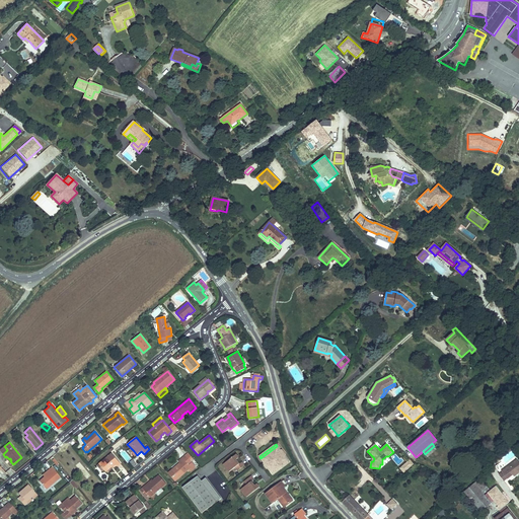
[(269,467),(272,472),(288,460),(284,455),(281,450),(277,446),(261,458),(265,462),(269,467)]
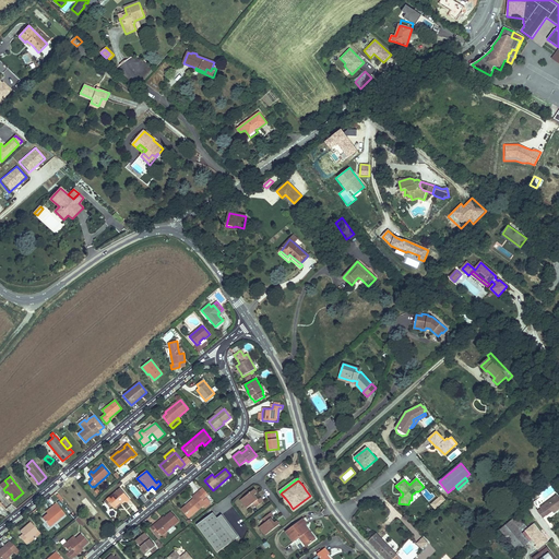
[(126,502),(130,499),(121,488),(107,500),(111,506),(114,508),(120,502),(121,503),(125,501),(126,502)]
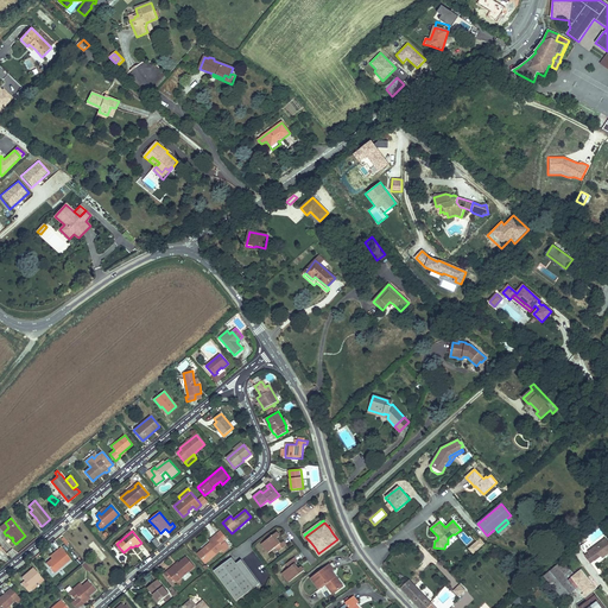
[(217,534),(225,542),(227,538),(221,531),(217,534)]
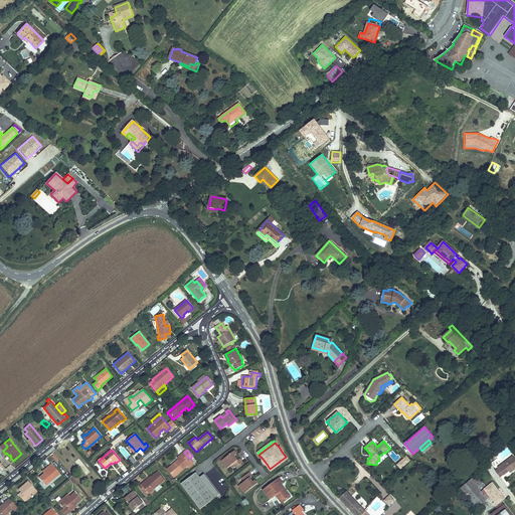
[(221,461),(227,468),(233,464),(236,467),(242,462),(239,459),(236,461),(235,460),(233,459),(232,458),(233,457),(236,455),(234,451),(221,461)]
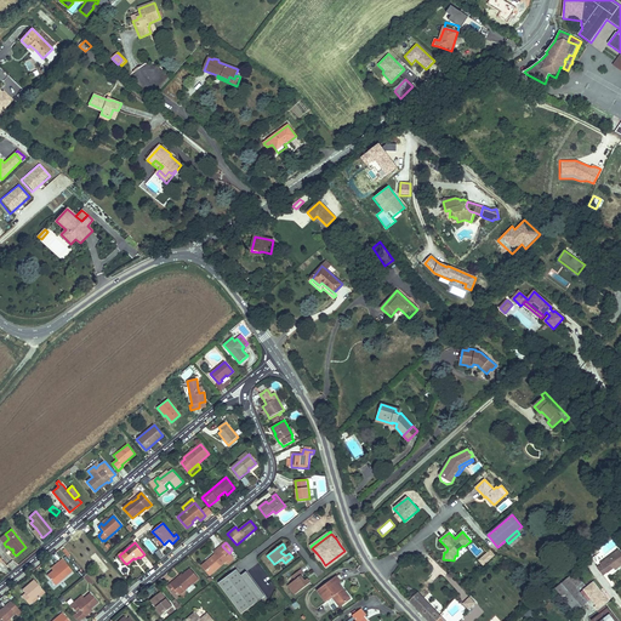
[(201,567),(210,575),(227,560),(228,559),(226,558),(231,554),(229,553),(222,546),(222,545),(218,548),(220,551),(215,554),(201,567)]
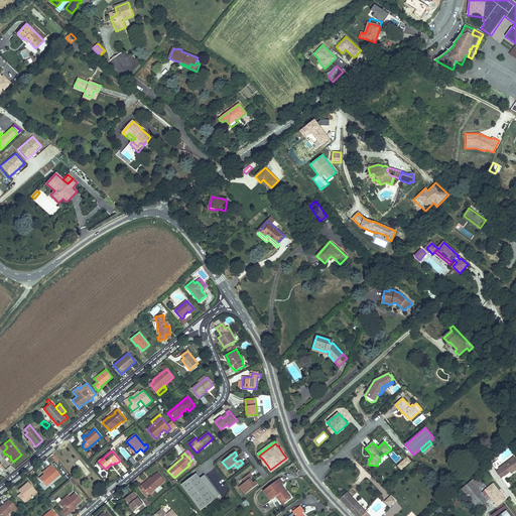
[(384,454),(380,457),(380,462),(378,462),(377,466),(388,457),(386,454),(384,454)]
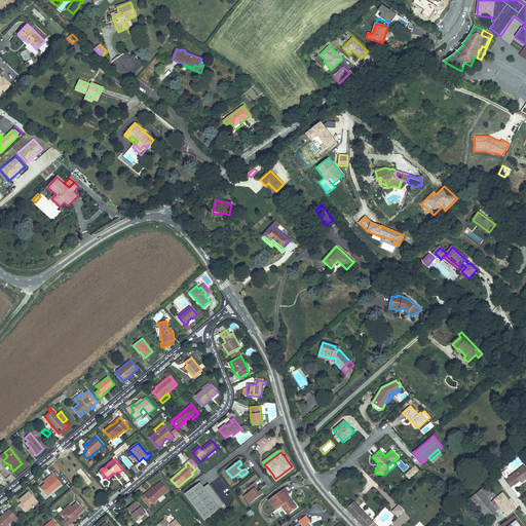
[(414,465),(405,475),(409,480),(419,471),(414,465)]
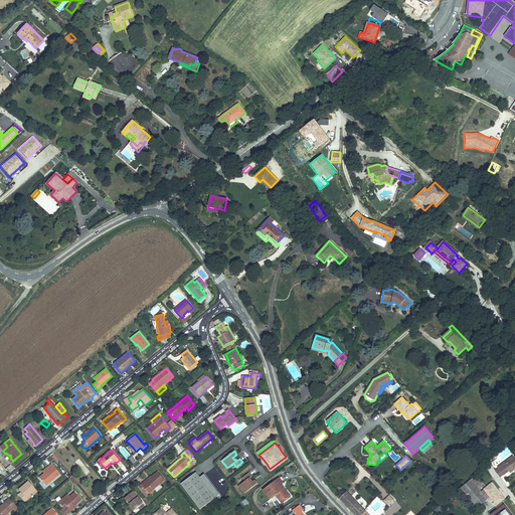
[(514,468),(514,458),(513,456),(502,464),(498,458),(491,463),(497,470),(495,471),(500,477),(503,475),(504,475),(509,471),(512,469),(513,471),(514,468)]
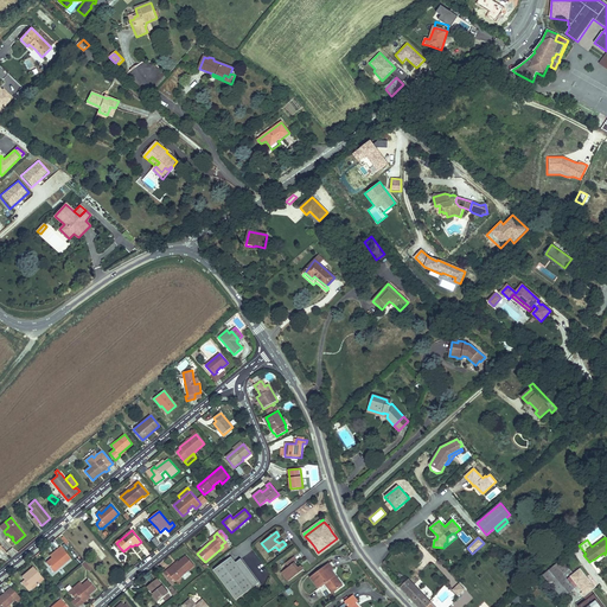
[(318,553),(319,555),(338,541),(337,538),(318,553)]
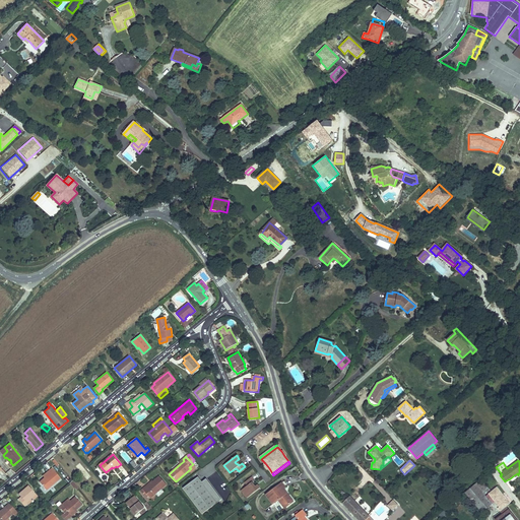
[(40,482),(46,491),(60,478),(52,468),(49,471),(50,473),(45,477),(40,482)]
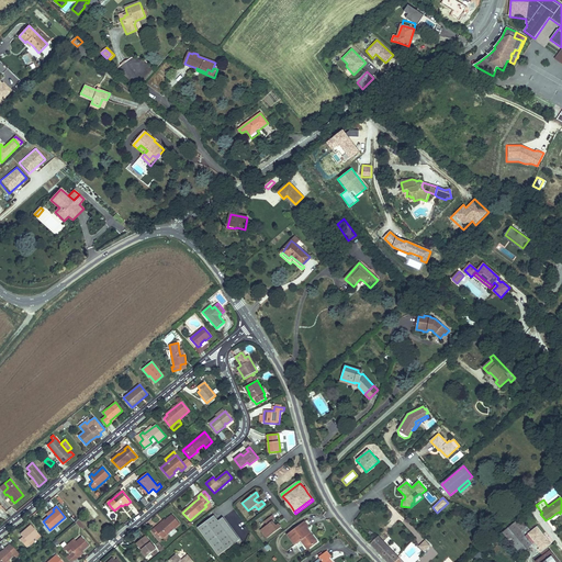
[(127,510),(130,517),(137,514),(135,507),(127,510)]
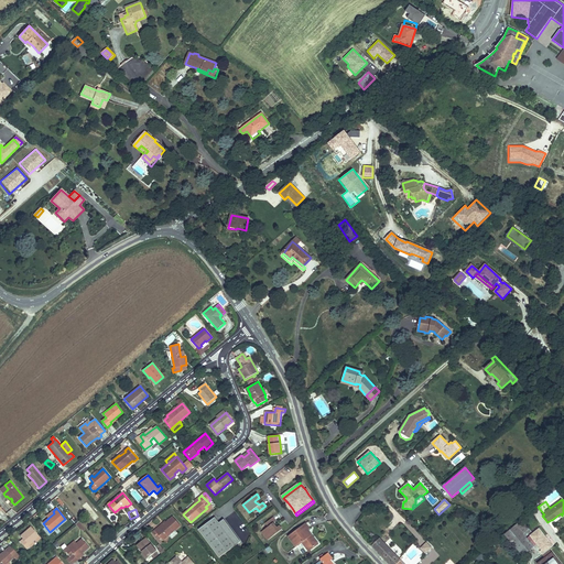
[(152,532),(155,535),(156,534),(158,533),(162,538),(163,540),(169,535),(175,530),(181,525),(173,517),(165,522),(160,528),(159,527),(152,532)]
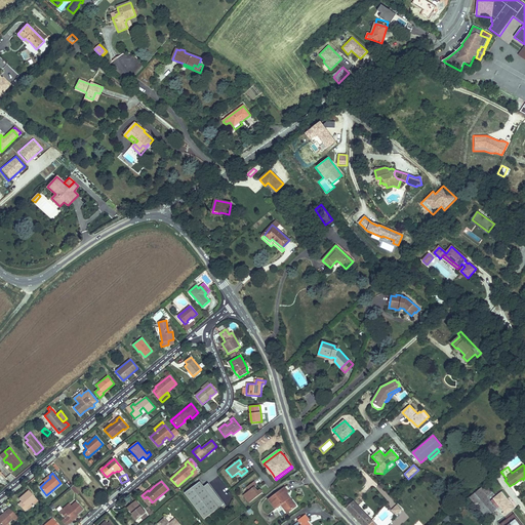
[(185,493),(204,519),(224,505),(208,483),(204,487),(200,482),(185,493)]
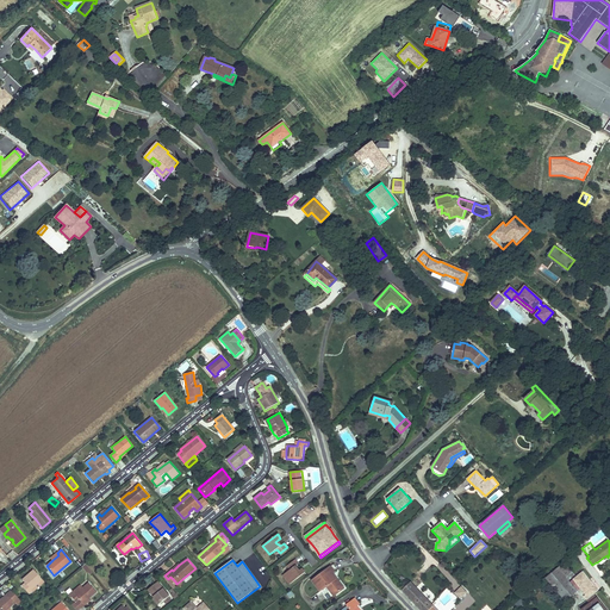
[(284,576),(290,584),(305,572),(302,568),(298,572),(297,573),(296,572),(296,570),(294,567),(298,564),(296,560),(287,566),(291,570),(284,576)]
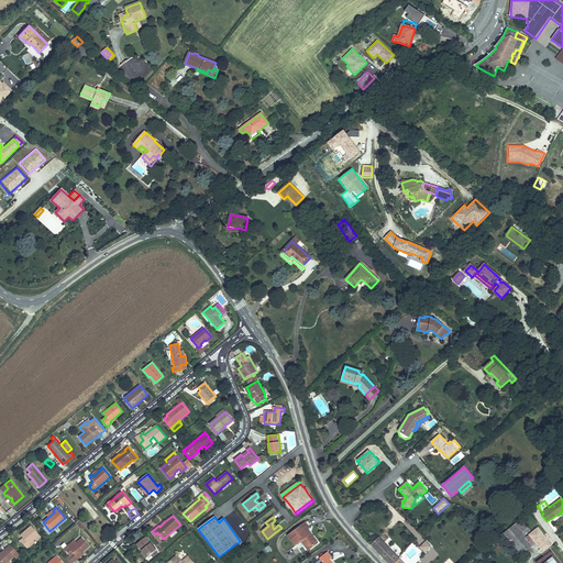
[(520,519),(515,525),(525,536),(530,531),(520,519)]
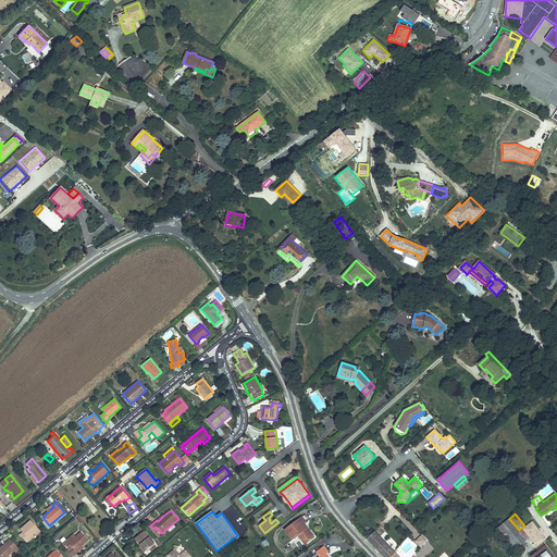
[(75,517),(79,523),(79,522),(82,524),(84,523),(77,515),(75,517)]
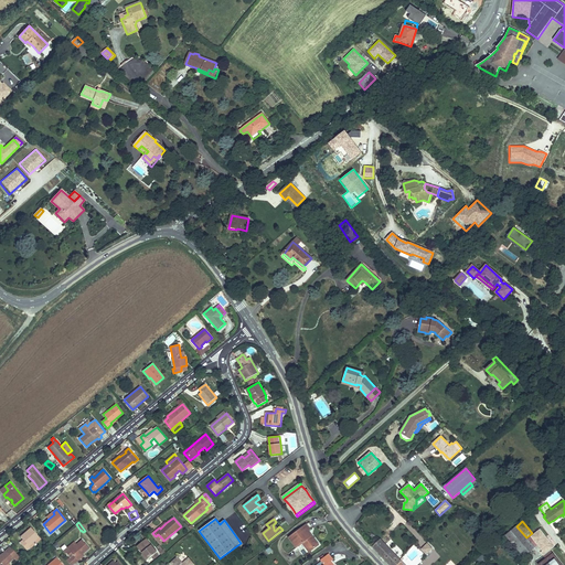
[(306,524),(289,537),(304,556),(319,545),(312,535),(310,536),(309,535),(310,534),(308,531),(310,530),(306,524)]
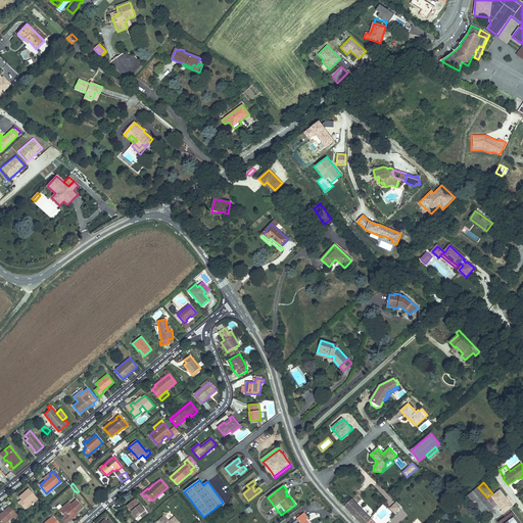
[(468,495),(485,515),(495,507),(488,500),(487,497),(478,487),(468,495)]
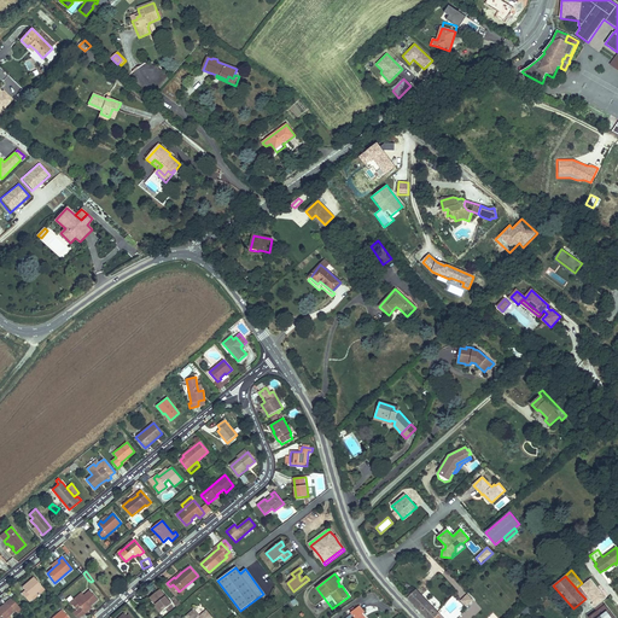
[(22,594),(29,601),(33,599),(31,596),(42,587),(34,577),(23,587),(25,590),(22,594)]
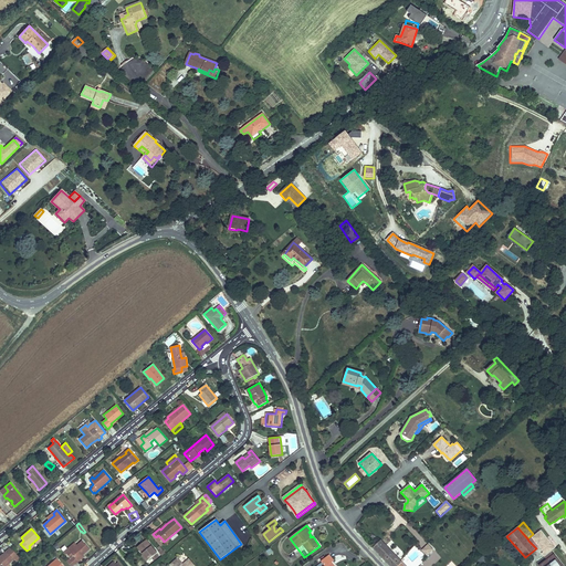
[(542,553),(545,556),(555,548),(541,531),(528,541),(536,548),(538,546),(544,552),(542,553)]
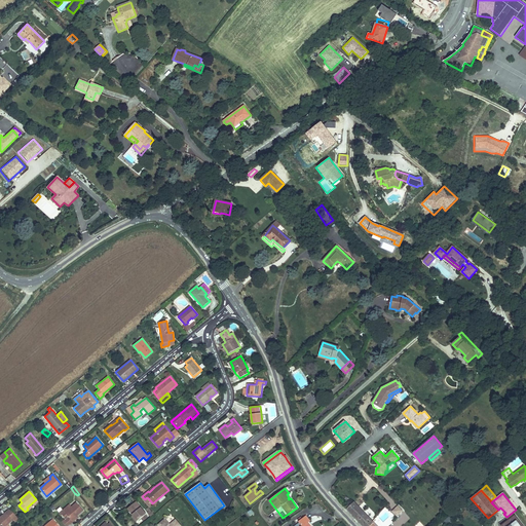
[(28,510),(29,511),(38,502),(36,499),(27,508),(28,510)]
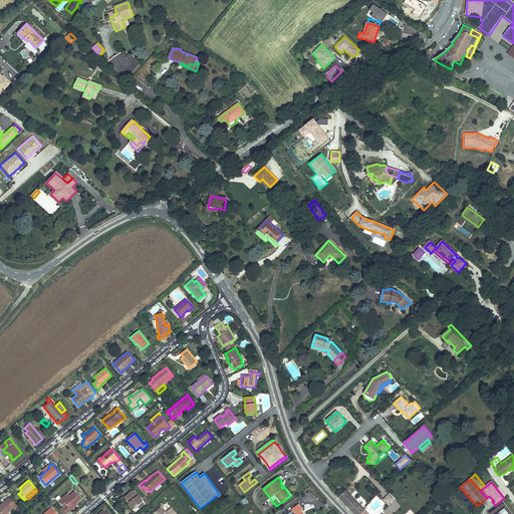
[(131,504),(135,509),(138,506),(143,503),(143,502),(134,490),(124,497),(131,504)]
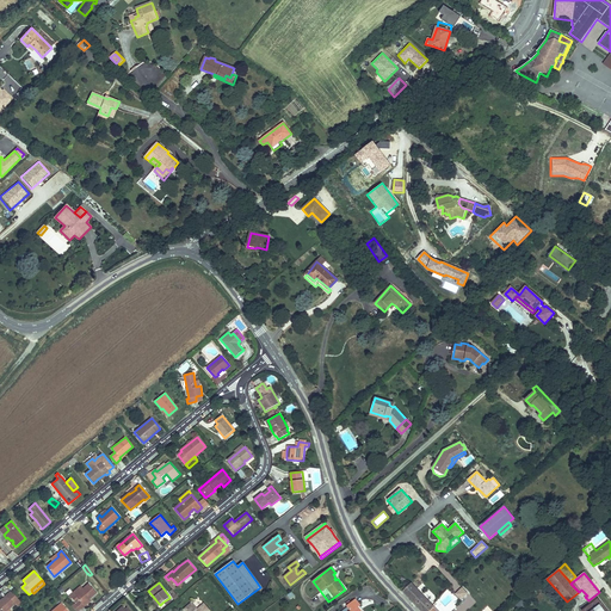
[(88,599),(97,593),(88,584),(82,588),(72,598),(75,604),(72,606),(75,610),(76,610),(80,609),(85,606),(84,604),(88,599)]
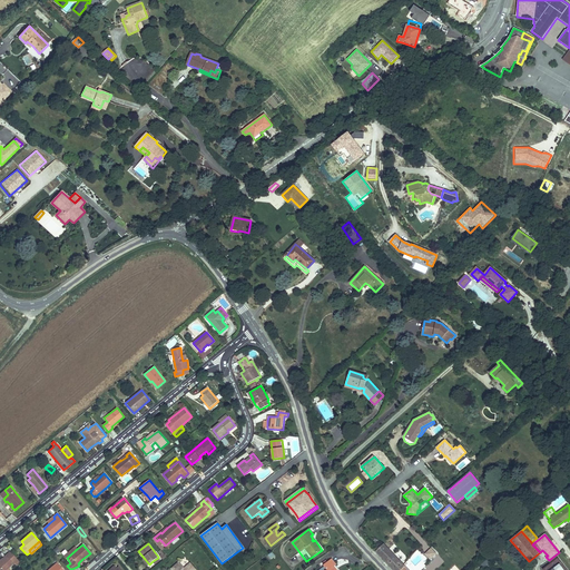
[(401,569),(404,567),(383,544),(376,551),(394,569),(401,569)]
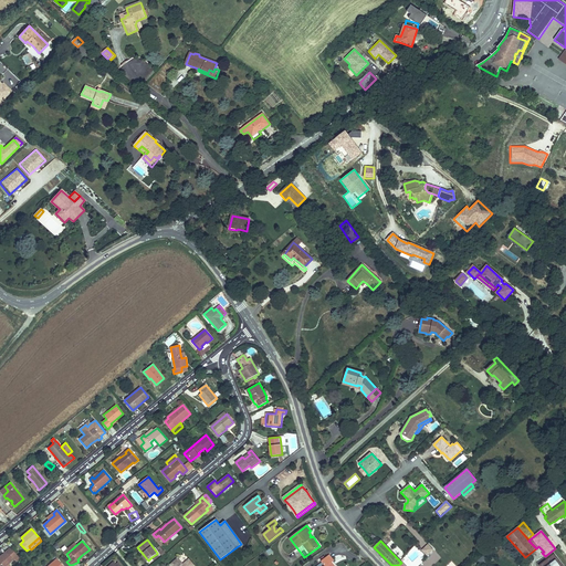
[(64,552),(66,554),(76,545),(74,543),(64,552)]
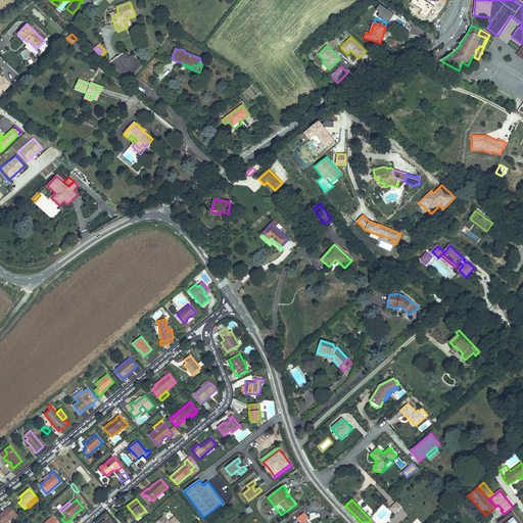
[(394,514),(400,508),(395,503),(389,508),(394,514)]
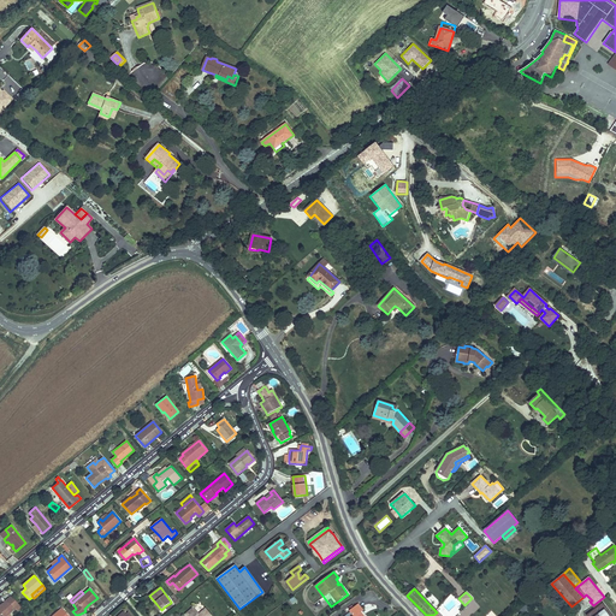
[(0,605),(0,615),(5,615),(9,614),(15,609),(15,608),(19,605),(11,596),(0,605)]
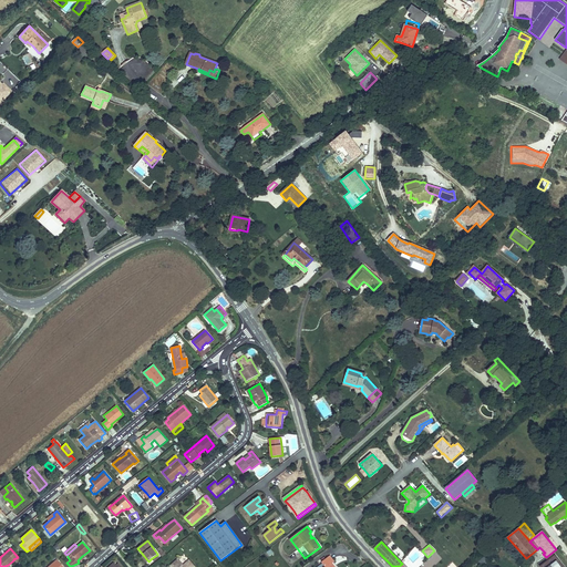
[(555,556),(553,553),(546,557),(546,558),(548,562),(555,556)]
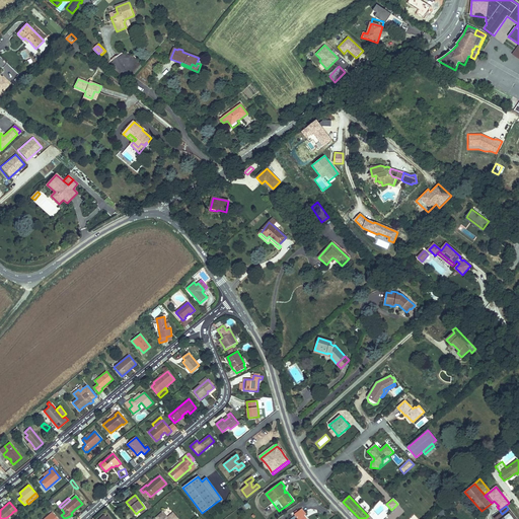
[(306,518),(305,518),(303,518),(302,517),(306,515),(301,509),(298,512),(295,514),(295,515),(295,516),(298,518),(297,518),(306,518)]
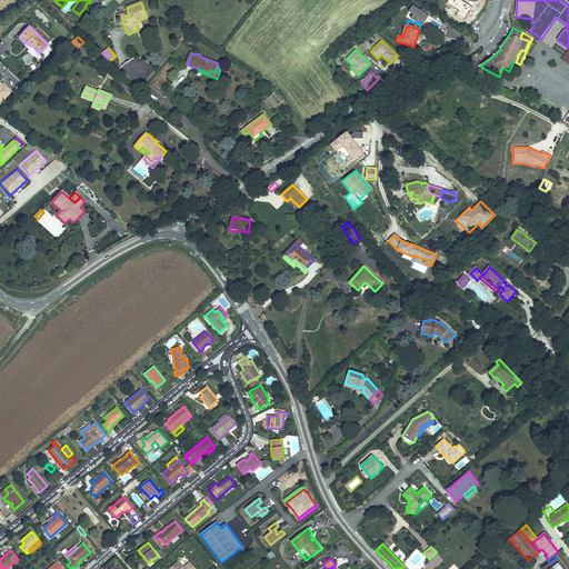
[(553,568),(563,568),(559,563),(560,562),(557,558),(550,563),(553,568)]
